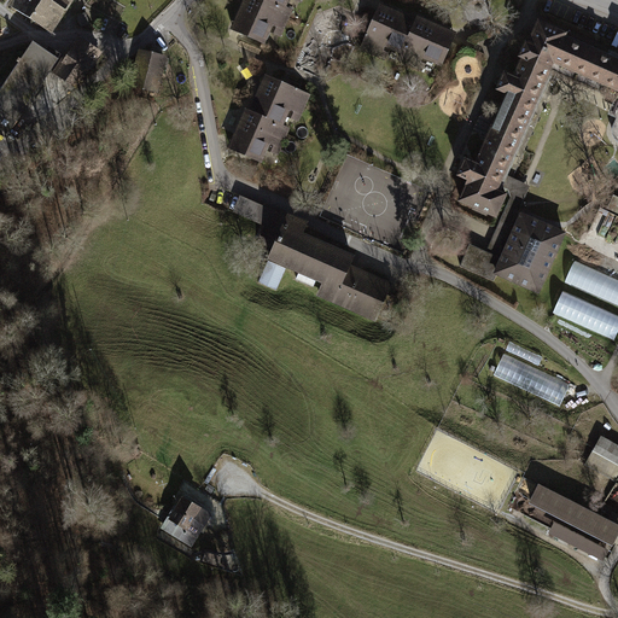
[(12,0),(7,7),(52,36),(75,0),(12,0)]
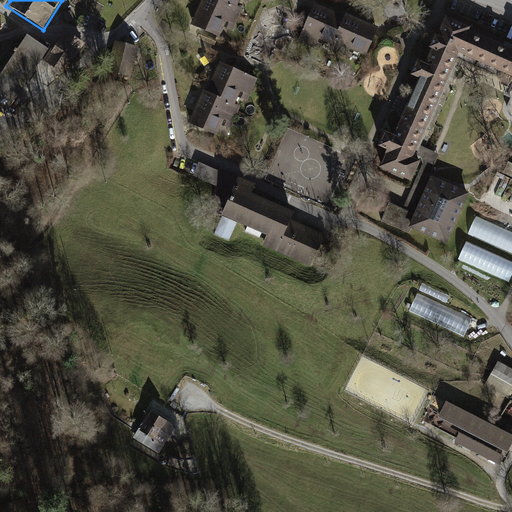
[(238,8),(241,0),(201,0),(190,29),(219,41),(223,30),(235,34),(244,11),(238,8)]
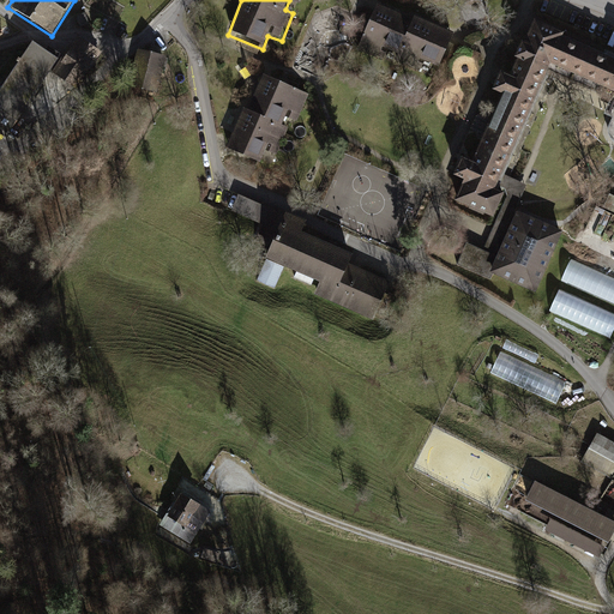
[(410,19),(379,4),(360,44),(391,60),(393,55),(421,67),(425,58),(439,65),(455,30),(414,12),(410,19)]
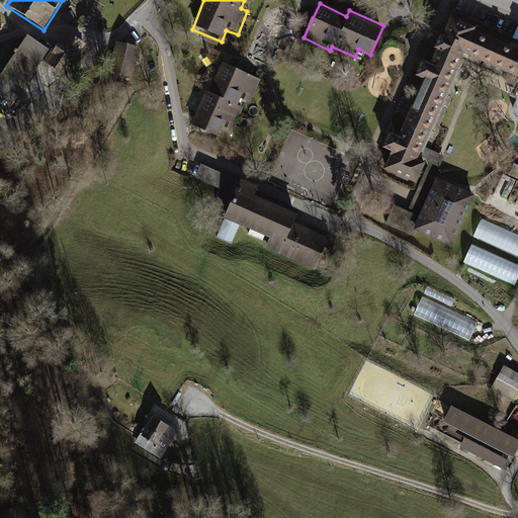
[(418,160),(463,59),(475,32),(472,31),(473,28),(452,18),(449,24),(443,37),(441,36),(437,48),(439,48),(431,65),(424,62),(418,75),(425,78),(400,138),(391,134),(384,147),(394,150),(385,168),(398,173),(397,175),(408,180),(408,178),(416,181),(424,162),(418,160)]
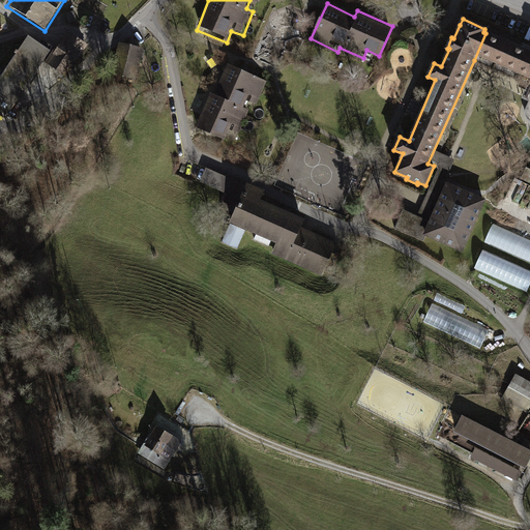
[(89,47),(67,32),(46,64),(67,78),(89,47)]
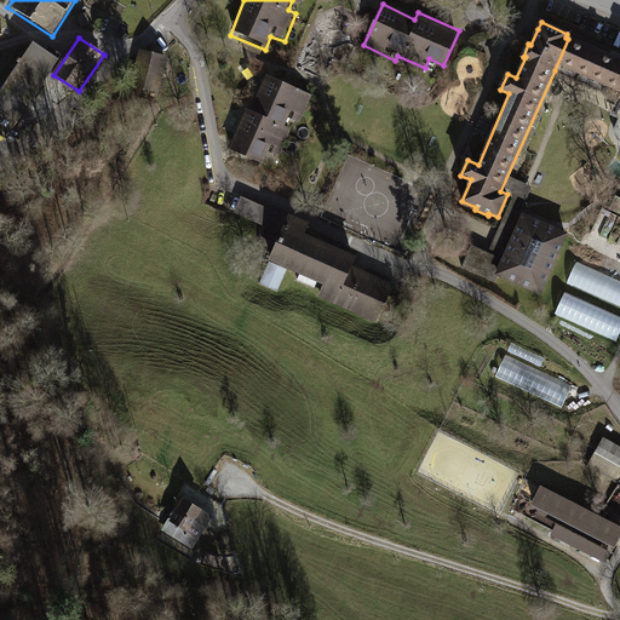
[(619,61),(568,39),(555,70),(569,78),(569,76),(613,95),(612,96),(619,99),(615,107),(619,108),(619,116),(615,127),(615,128),(615,132),(615,133),(616,136),(618,138),(619,139),(619,61)]
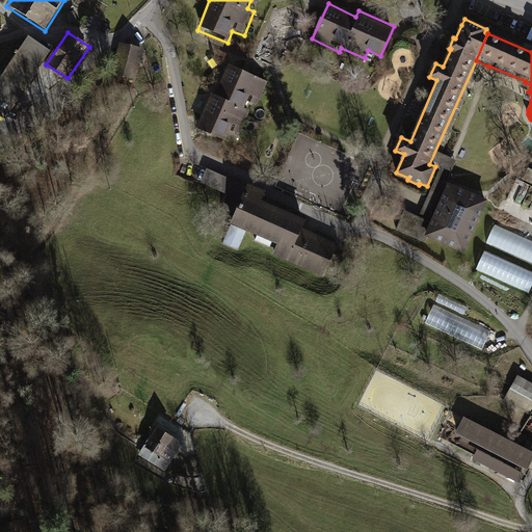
[(52,53),(29,37),(0,80),(0,114),(7,120),(52,53)]
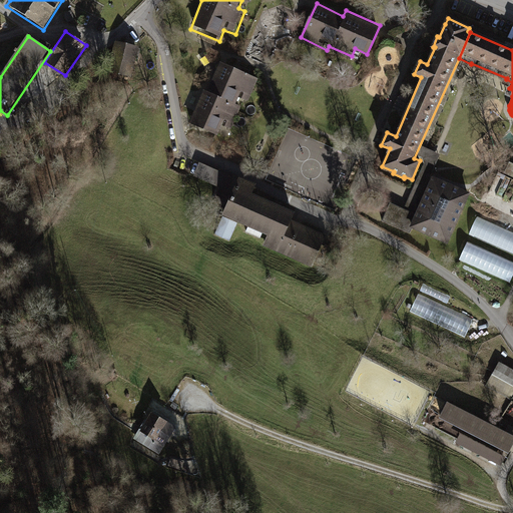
[(139,48),(116,42),(109,73),(132,78),(139,48)]
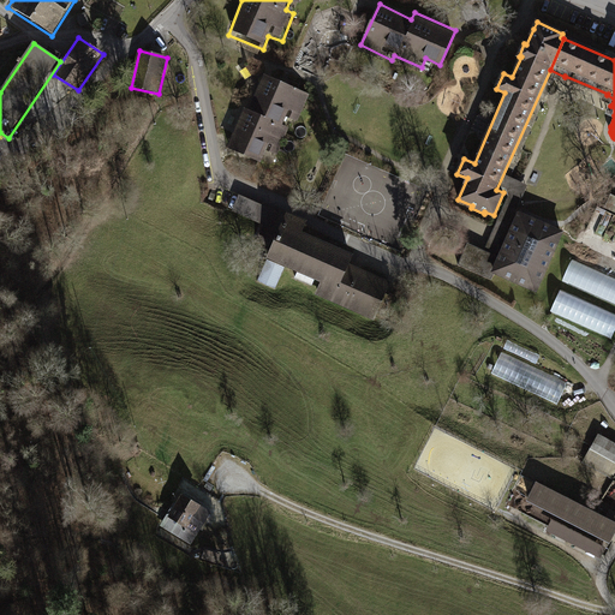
[(245,107),(227,148),(261,161),(266,150),(278,155),(292,119),(298,121),(309,94),(263,75),(249,109),(245,107)]
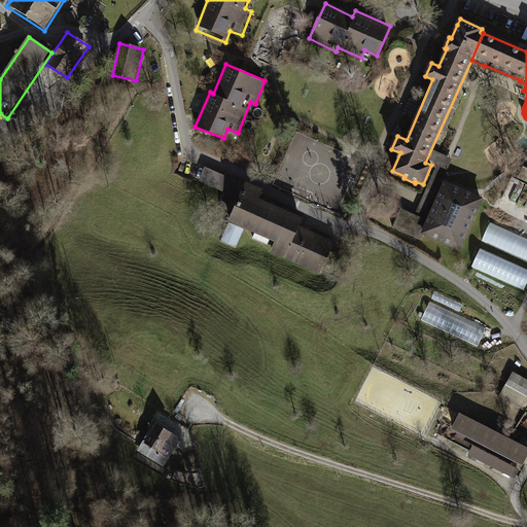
[(233,210),(244,185),(204,168),(198,182),(224,194),(220,205),(233,210)]
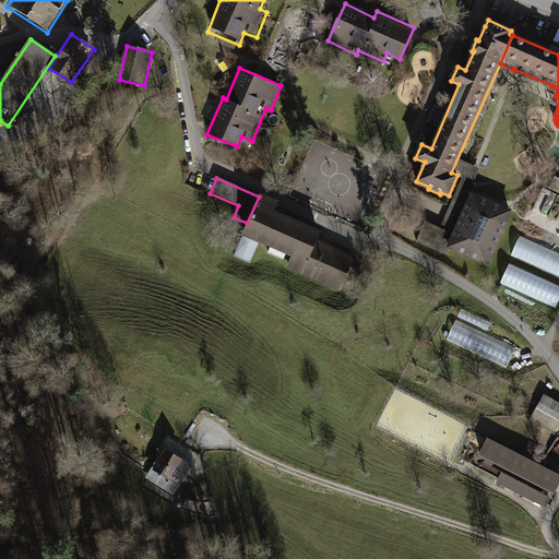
[(512,206),(473,190),(453,233),(426,222),(417,242),(447,256),(450,248),(487,264),(512,206)]
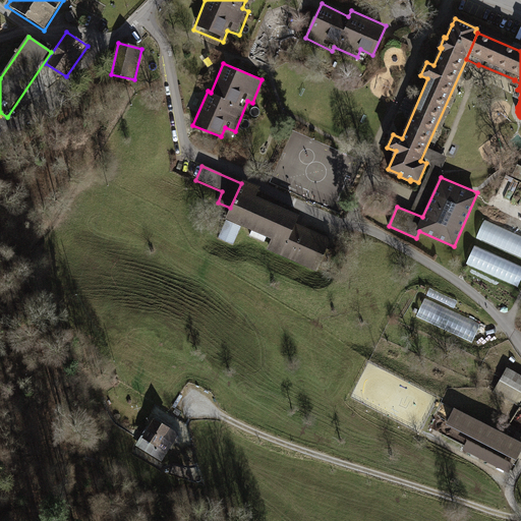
[(259,189),(242,181),(241,183),(230,208),(224,221),(271,241),(267,250),(316,273),(331,241),(295,225),(299,218),(254,198),(259,189)]
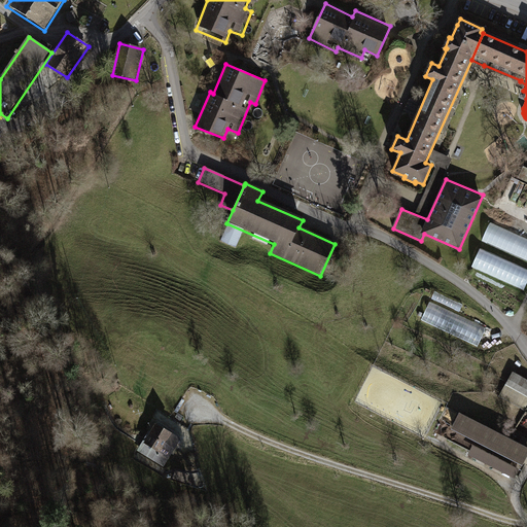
[(237,247),(244,232),(229,224),(222,241),(237,247)]
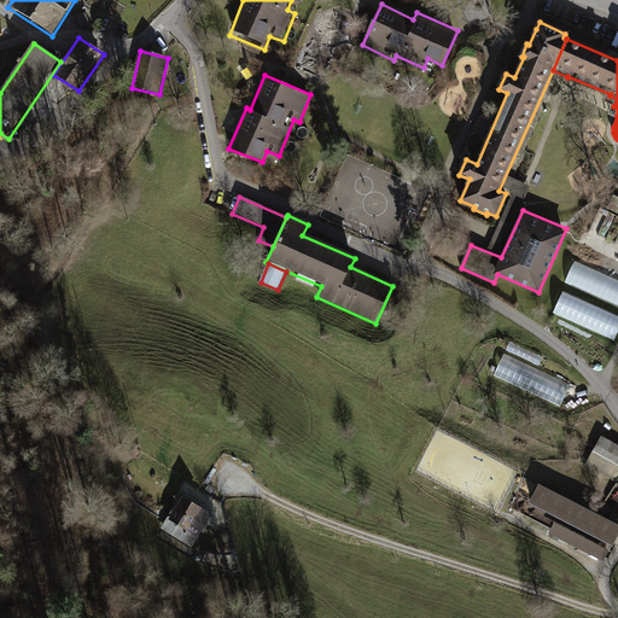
[(617,283),(576,264),(567,284),(617,305),(617,283)]
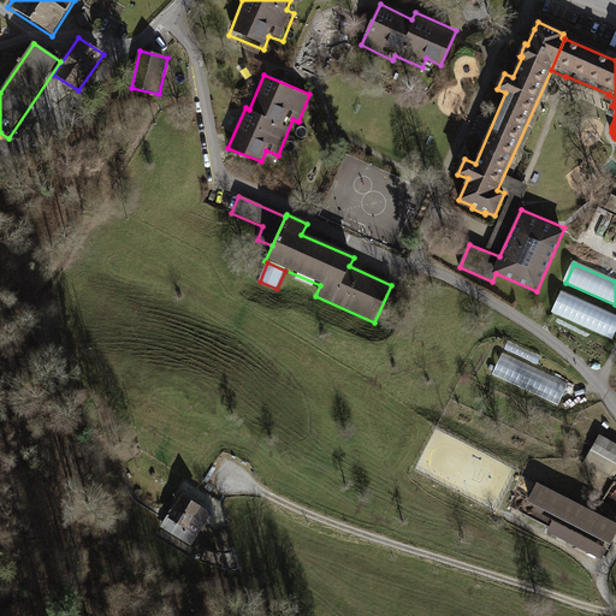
[(615,335),(615,319),(561,295),(552,314),(614,342),(615,335)]
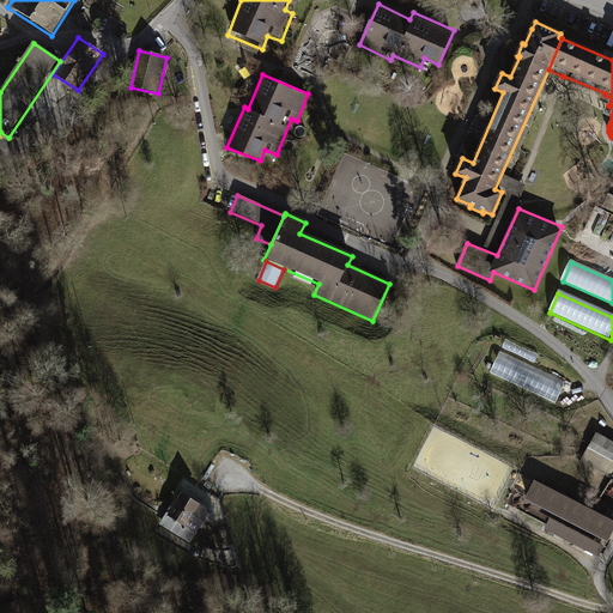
[(564,382),(499,353),(491,372),(556,401),(564,382)]
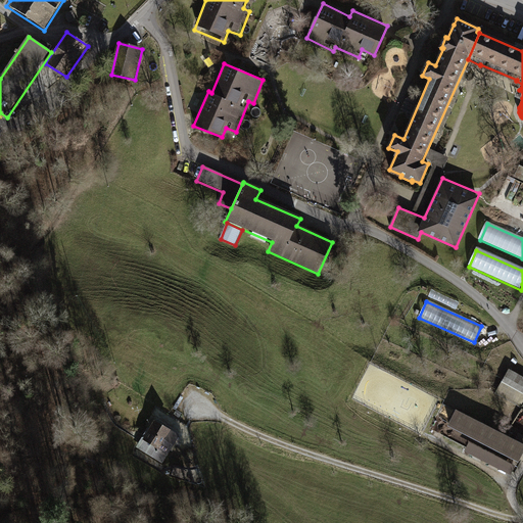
[(522,401),(522,376),(509,369),(495,393),(521,407),(522,401)]
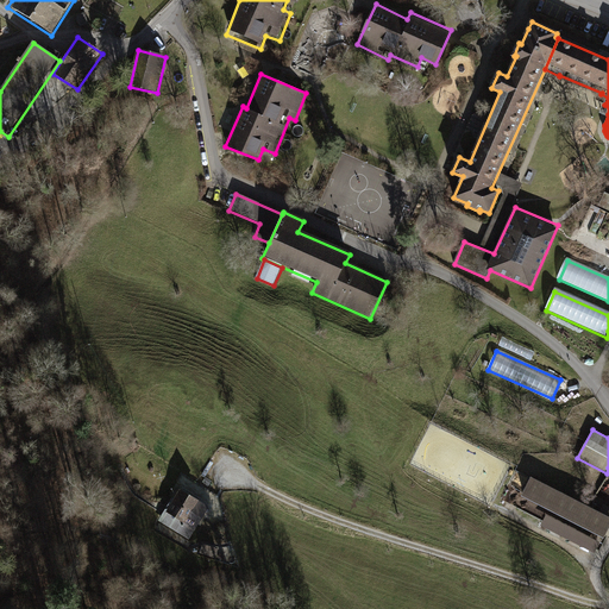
[(531,475),(521,493),(604,535),(608,526),(608,506),(604,503),(600,510),(531,475)]
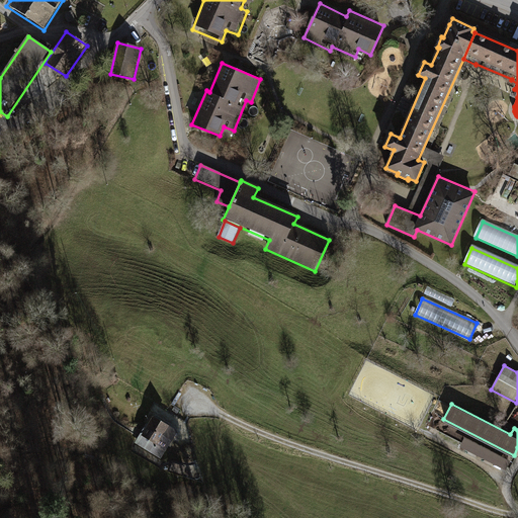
[(179,429),(154,414),(146,426),(145,425),(134,443),(160,459),(179,429)]
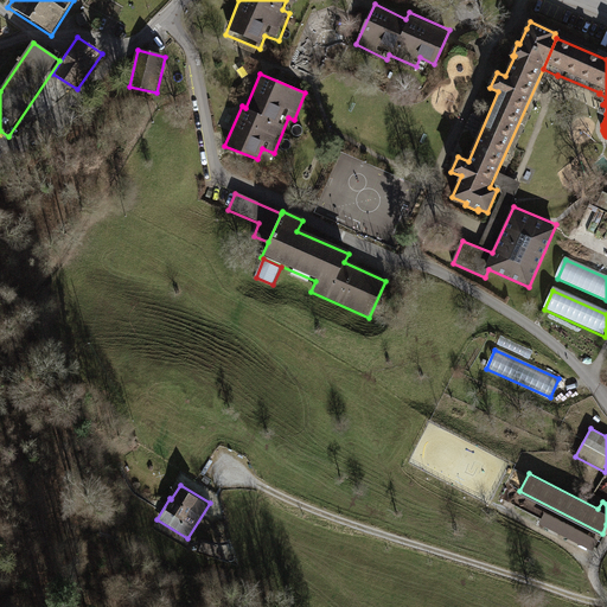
[(598,540),(544,511),(538,523),(593,550),(598,540)]
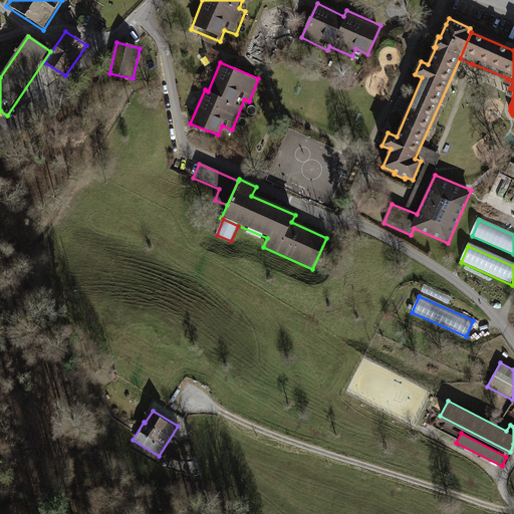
[(185,462),(172,458),(169,467),(182,471),(185,462)]
